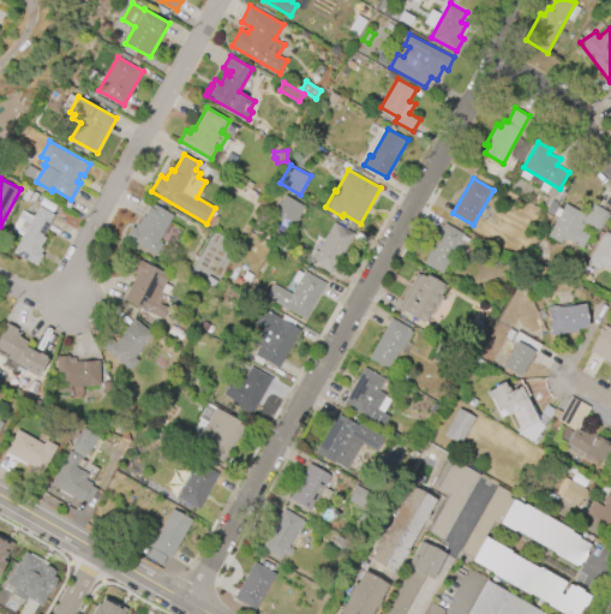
[(286,195),(306,206),(299,216),(301,218),(297,225),(276,213),(280,207),(277,206),(280,201),(282,202),(286,195)]
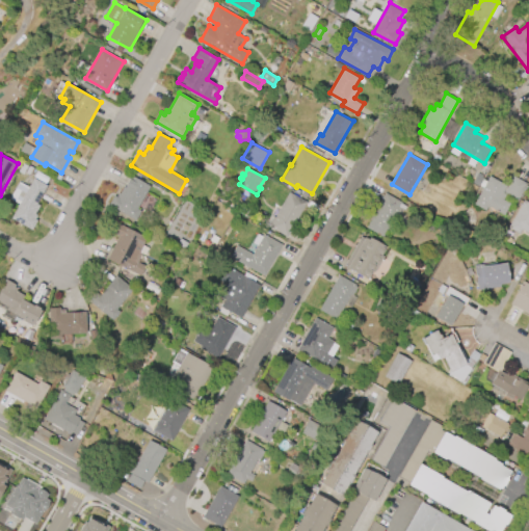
[(151,185),(138,208),(141,210),(136,220),(110,205),(115,194),(117,196),(120,192),(121,192),(125,186),(126,187),(132,175),(151,185)]
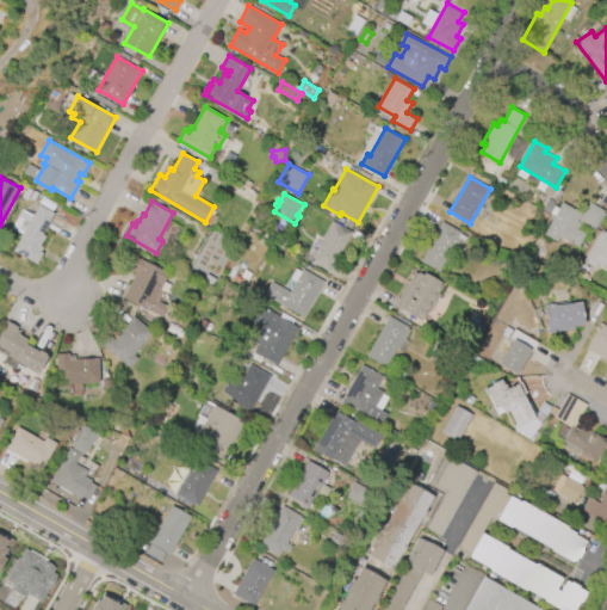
[(545,233),(563,201),(583,213),(578,221),(582,223),(578,229),(587,234),(580,246),(562,235),(558,241),(545,233)]
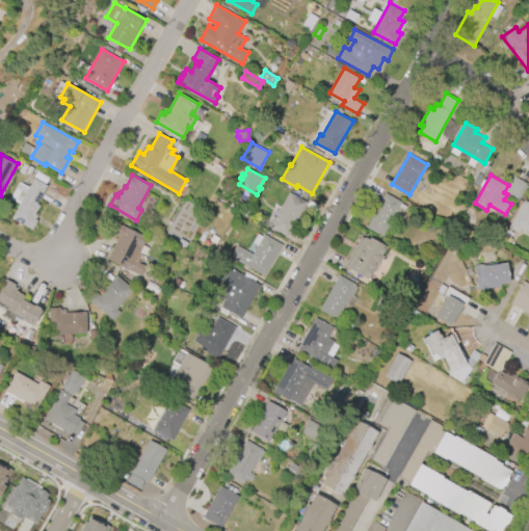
[(519,198),(505,191),(514,175),(528,182),(519,198)]
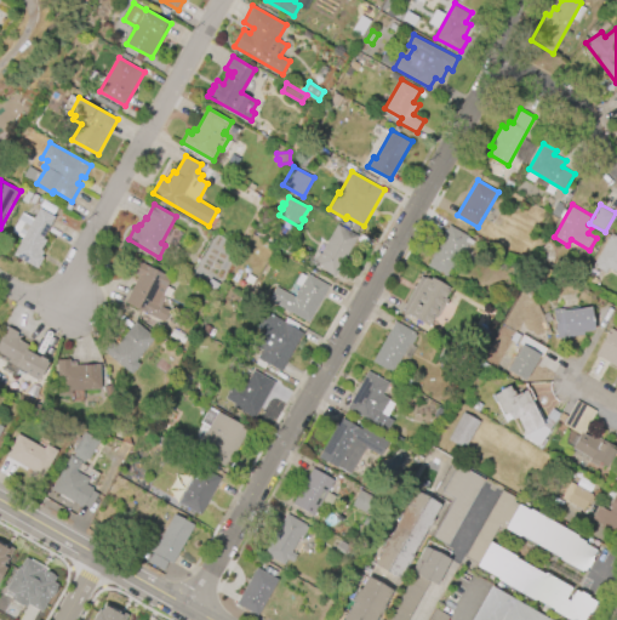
[(38,268),(13,254),(23,238),(12,231),(23,211),(35,217),(40,208),(56,216),(44,238),(47,239),(41,250),(45,251),(43,255),(44,256),(38,268)]
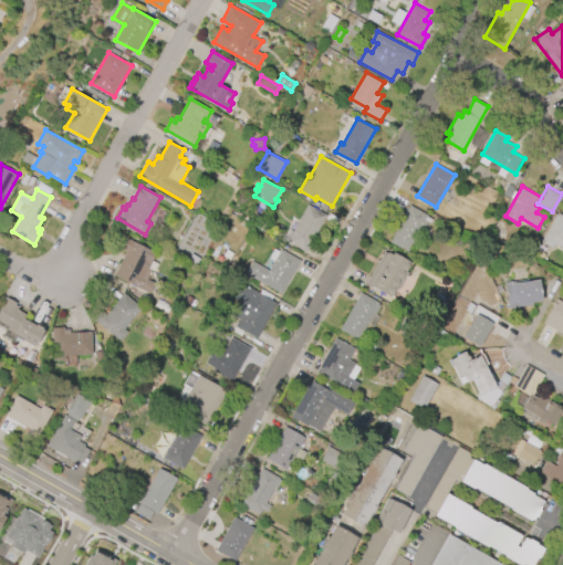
[(327,215),(306,251),(285,240),(292,229),(293,230),(309,203),(327,215)]
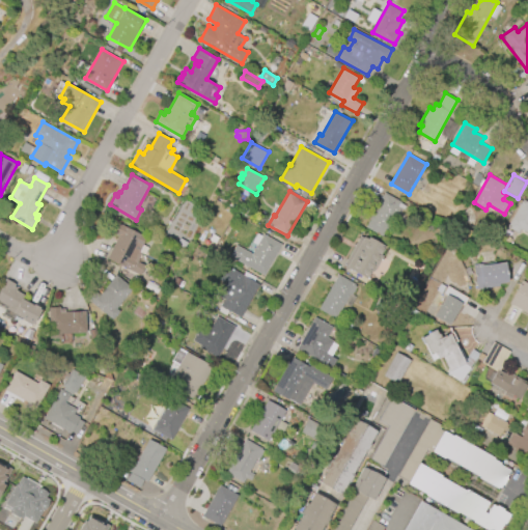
[(386,192),(403,201),(401,202),(407,205),(406,208),(401,207),(399,212),(397,211),(384,235),(367,226),(386,192)]
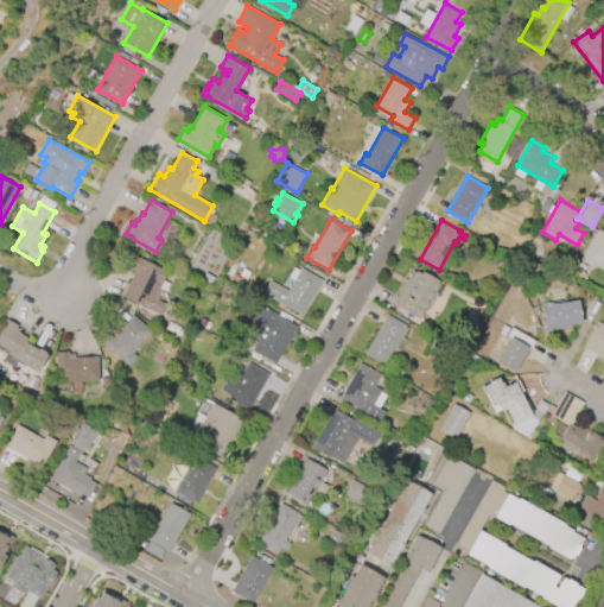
[(603,264),(597,261),(595,266),(582,259),(599,228),(603,231),(603,264)]
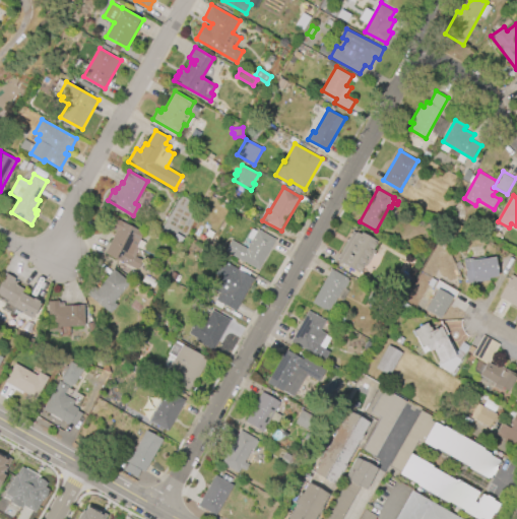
[(117,218),(144,233),(137,246),(139,247),(135,255),(143,259),(138,269),(106,252),(117,231),(112,228),(117,218)]
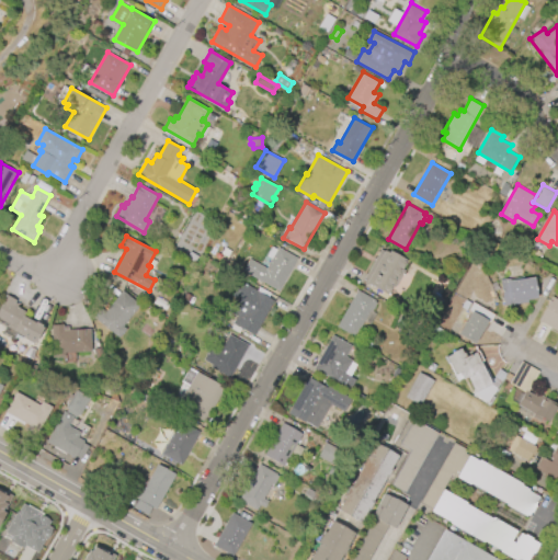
[(298,258),(281,290),(243,271),(251,258),(268,267),(273,258),(268,255),(273,246),(279,249),(279,247),(298,258)]
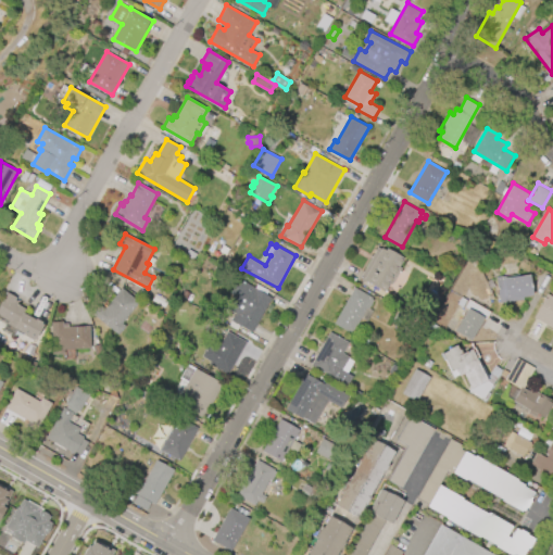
[(361,277),(378,246),(386,250),(388,247),(404,257),(400,264),(401,268),(392,284),(390,282),(385,291),(361,277)]
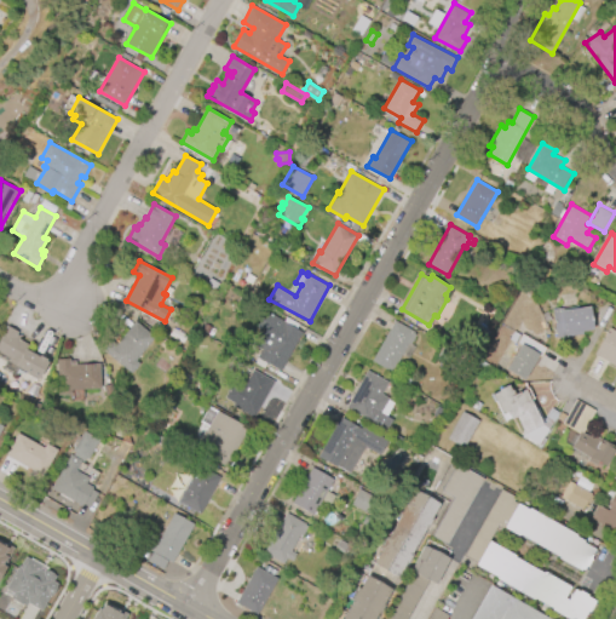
[(553,309),(559,308),(559,310),(591,305),(594,330),(583,331),(585,334),(558,338),(553,309)]
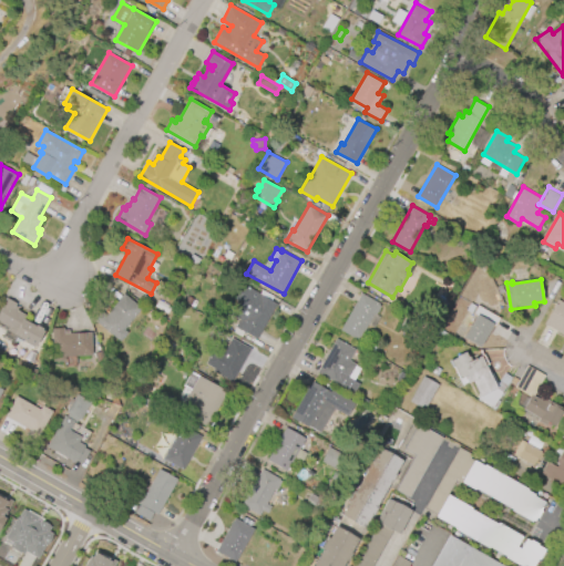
[(278,304),(258,338),(246,331),(243,337),(234,331),(241,318),(235,315),(243,301),(236,298),(245,284),(278,304)]
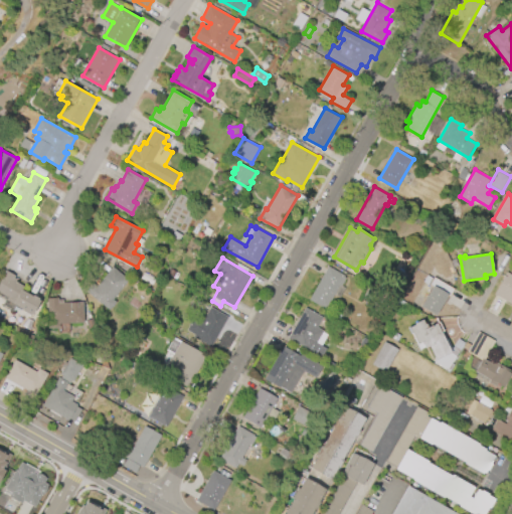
[(110,310),(87,291),(94,282),(98,285),(113,266),(129,279),(114,299),(117,301),(110,310)]
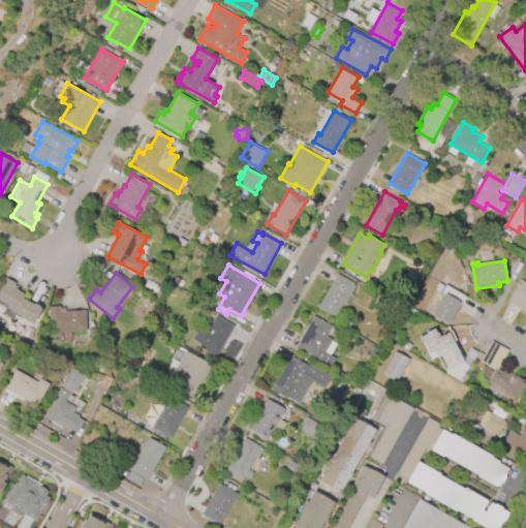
[(318,307),(338,273),(356,283),(336,317),(318,307)]
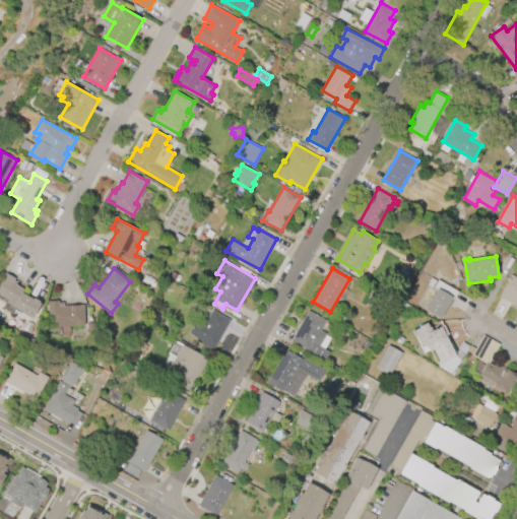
[(33,317),(7,303),(8,301),(0,296),(0,282),(6,272),(15,278),(14,279),(18,281),(17,283),(23,287),(21,292),(33,299),(34,297),(42,302),(33,317)]
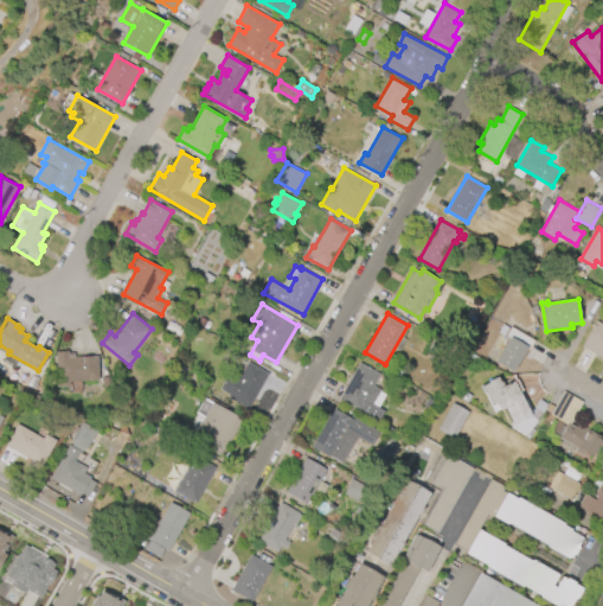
[(597,320),(602,323),(602,357),(583,346),(597,320)]
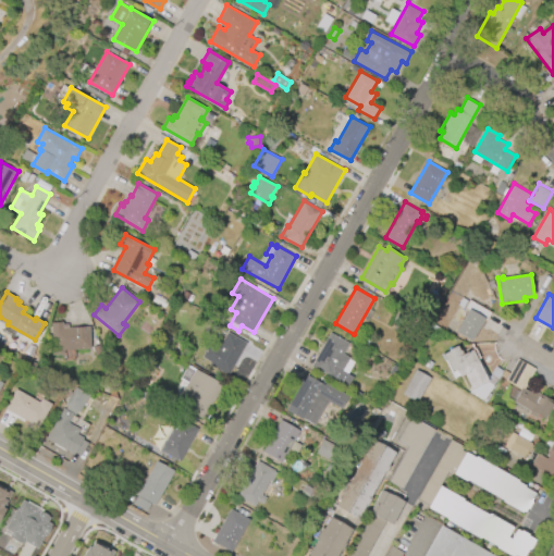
[(470,299),(492,311),(488,319),(485,318),(472,340),(456,331),(462,321),(460,321),(463,319),(468,309),(465,308),(470,299)]
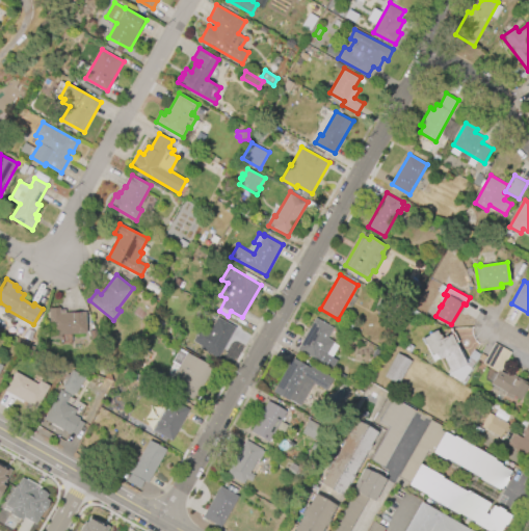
[(88,333),(62,334),(62,338),(51,339),(50,308),(61,307),(61,309),(67,309),(67,312),(87,311),(88,333)]
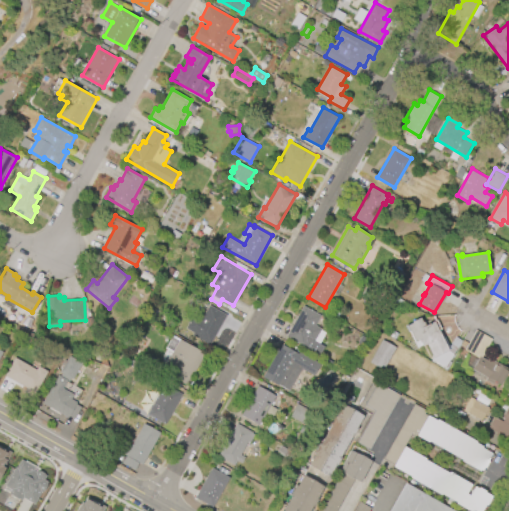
[(227,314),(210,344),(193,334),(194,332),(186,327),(194,314),(202,318),(210,304),(227,314)]
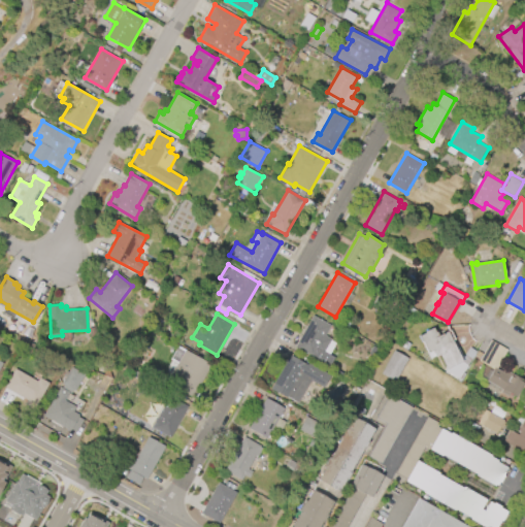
[(296,346),(314,315),(332,325),(326,334),(332,338),(325,351),(336,356),(330,365),(296,346)]
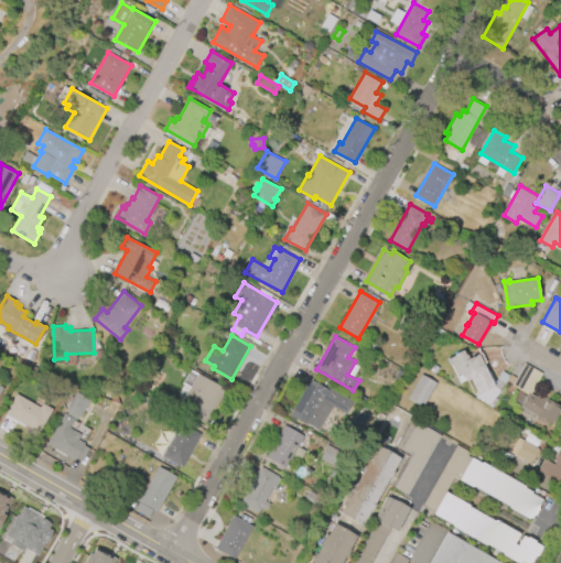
[(478,393),(471,379),(465,381),(462,375),(459,376),(452,364),(450,365),(446,358),(449,357),(449,358),(454,355),(454,354),(463,348),(466,354),(467,354),(470,357),(478,353),(495,383),(497,382),(496,381),(498,379),(497,378),(504,369),(511,375),(502,389),(503,390),(498,397),(499,398),(493,409),(476,398),(477,396),(476,396),(478,393)]
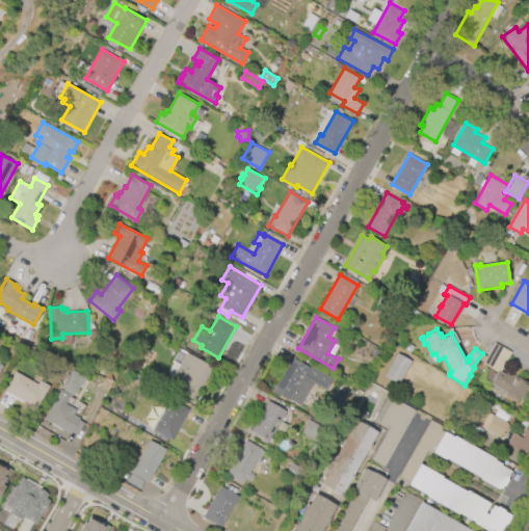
[(495,342),(512,351),(502,371),(500,369),(499,371),(483,363),(495,342)]
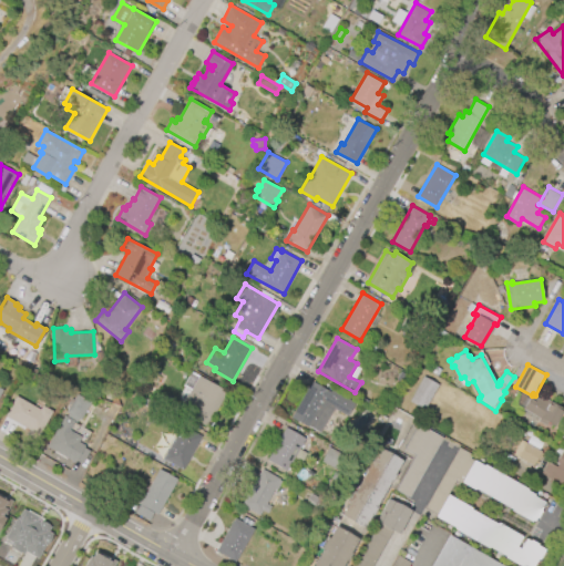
[(442,369),(439,374),(432,371),(436,366),(442,369)]
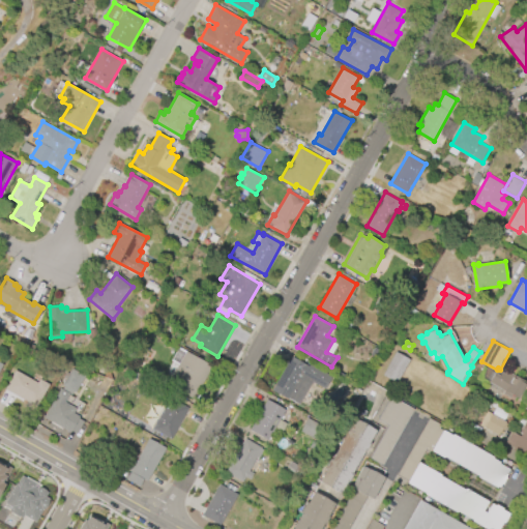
[(213,364),(195,399),(169,384),(186,350),(213,364)]
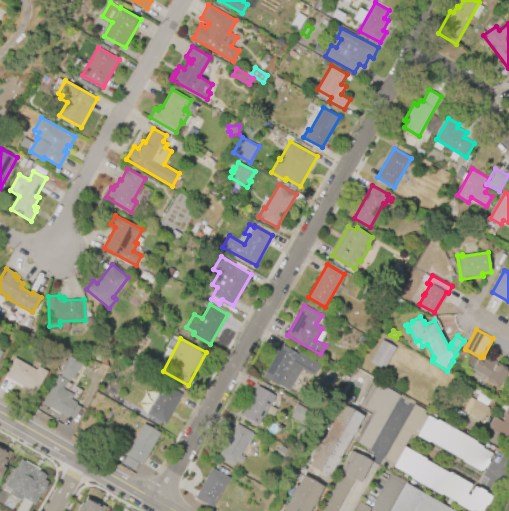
[(370,362),(383,339),(397,347),(384,369),(370,362)]
